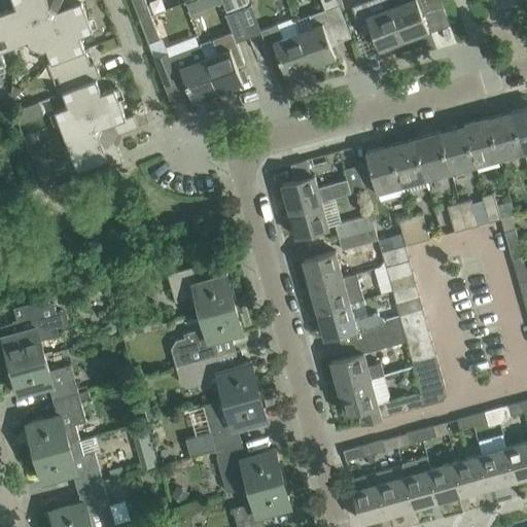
[(47,0),(13,0),(15,6),(2,11),(8,28),(46,13),(50,6),(47,0)]
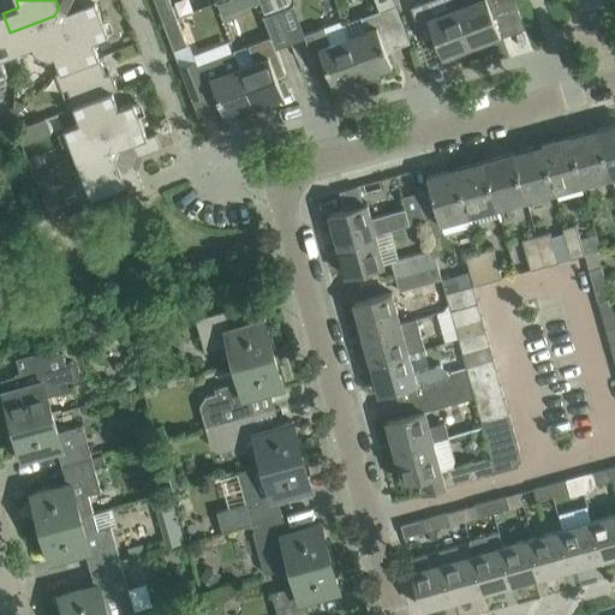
[(55,0),(59,7),(54,16),(64,19),(67,11),(94,0),(55,0)]
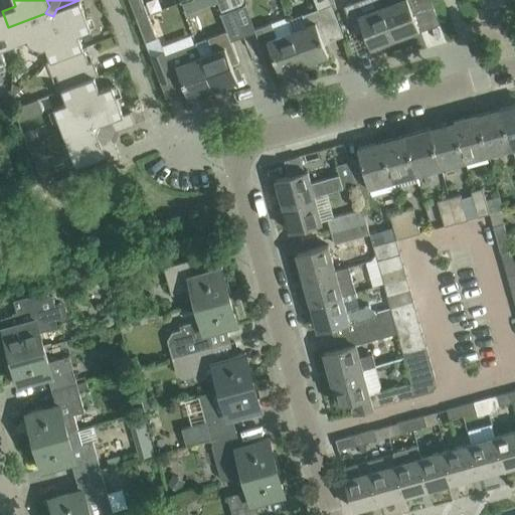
[(91,29),(79,0),(78,0),(56,9),(53,16),(66,52),(83,46),(78,34),(91,29)]
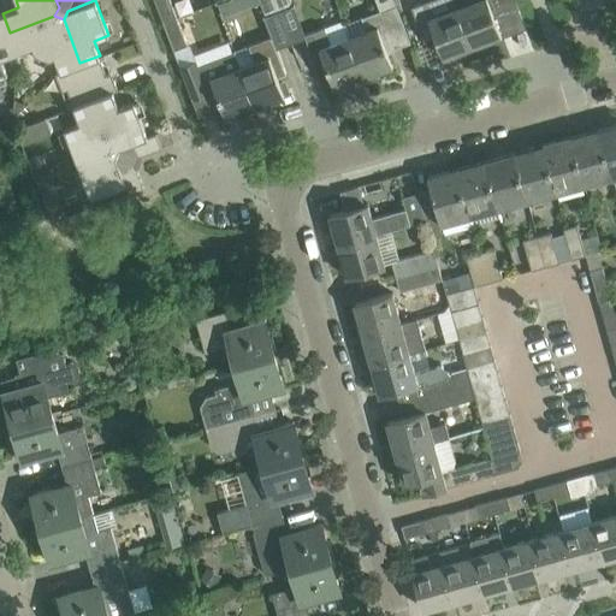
[(154,0),(163,22),(177,16),(170,0),(154,0)]
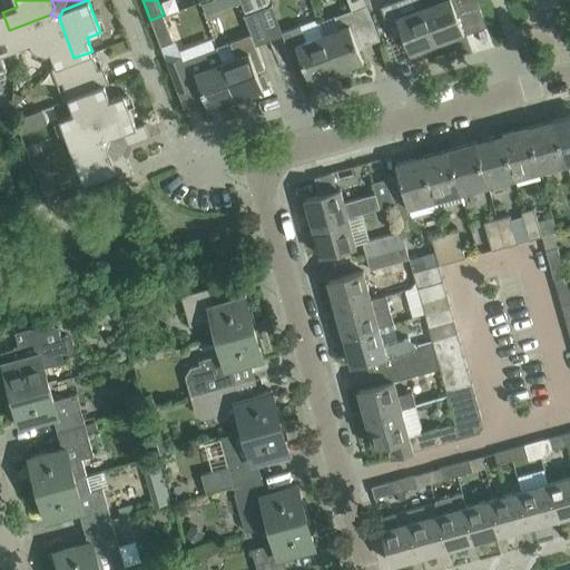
[(207,15),(219,10),(216,0),(206,0),(202,2),(207,15)]
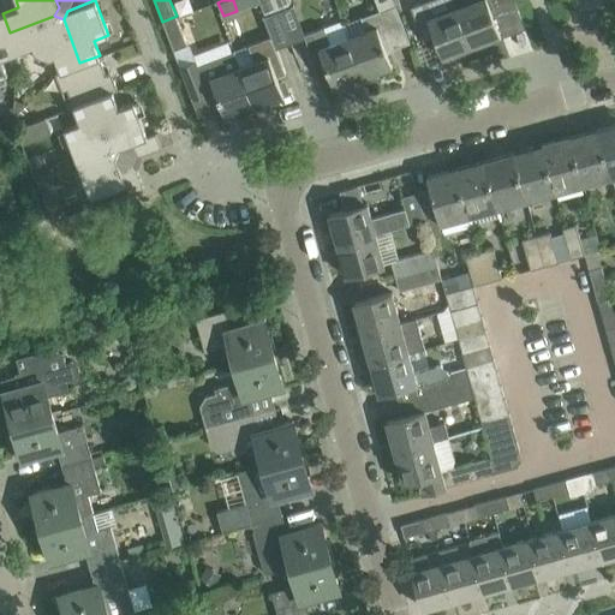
[(278,10),(274,0),(260,0),(266,15),(278,10)]
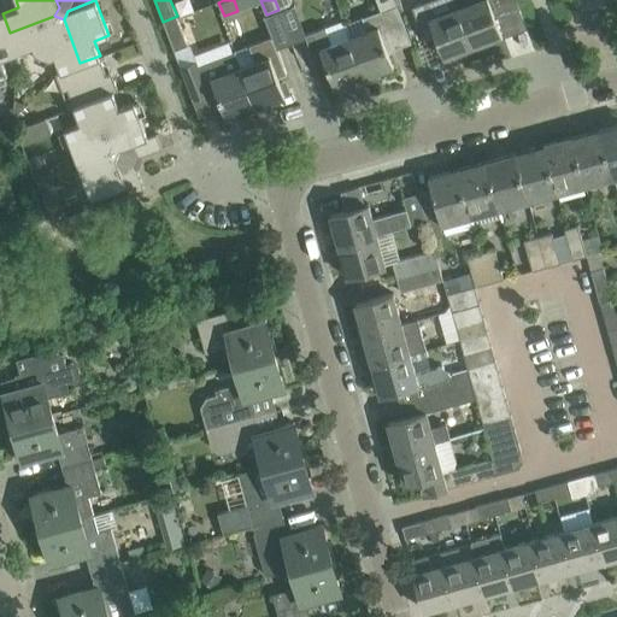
[(275,0),(278,10),(291,5),(288,0),(275,0)]
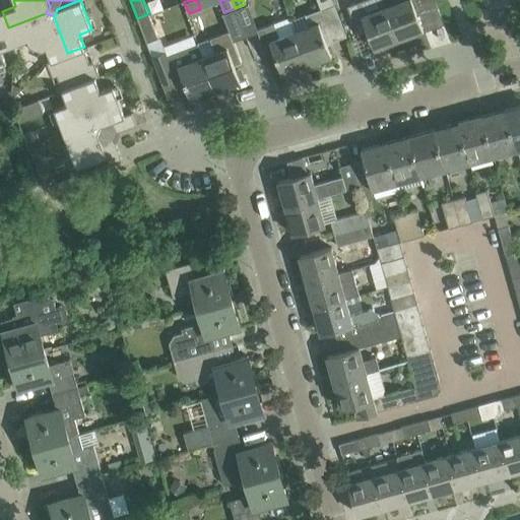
[(351,15),(359,35),(368,30),(374,48),(398,39),(385,4),(374,8),(371,0),(361,0),(348,5),(351,15)]
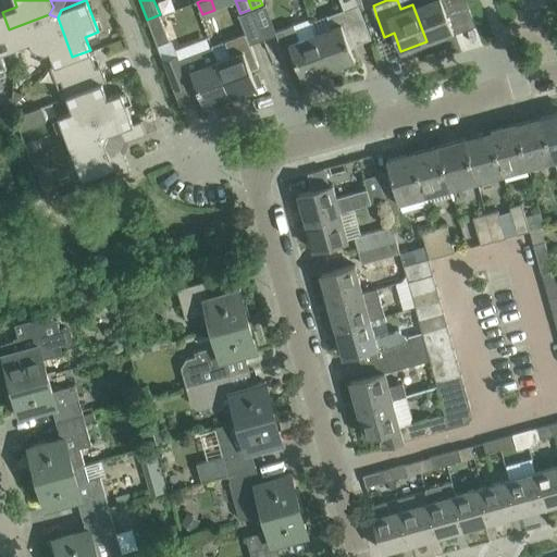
[(423,0),(412,4),(426,41),(454,32),(444,7),(452,3),(454,10),(468,5),(466,0),(423,0)]
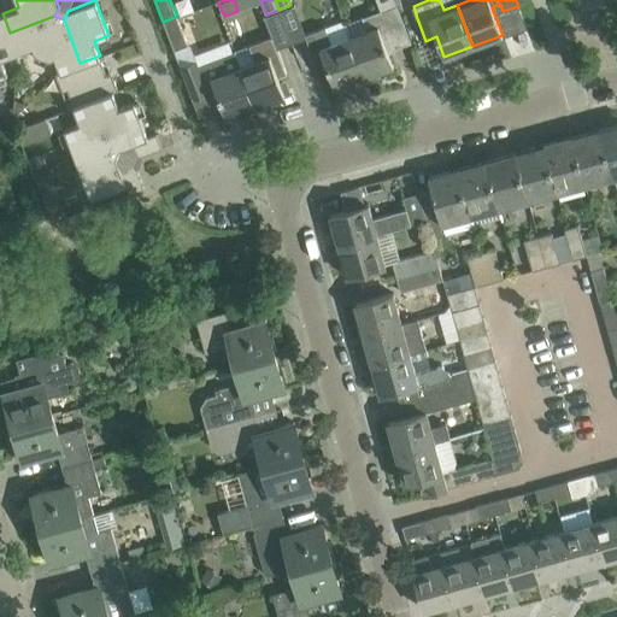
[(362,15),(342,22),(348,35),(364,76),(394,65),(381,31),(391,28),(383,9),(363,16),(362,15)]
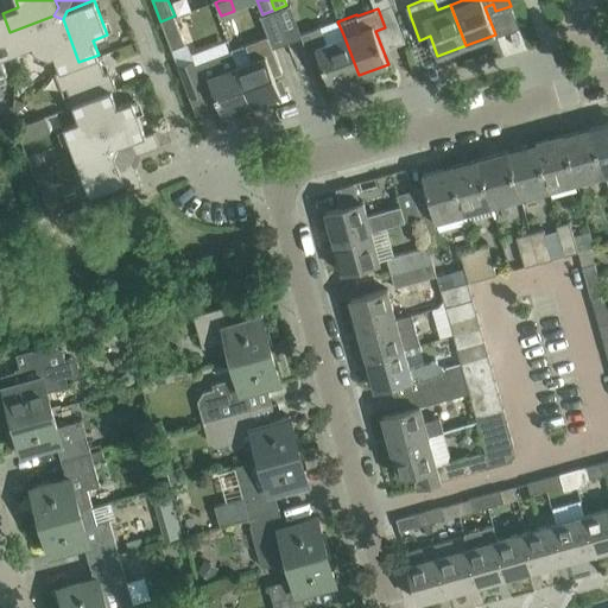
[(0,35),(10,32),(2,13),(0,13),(0,35)]
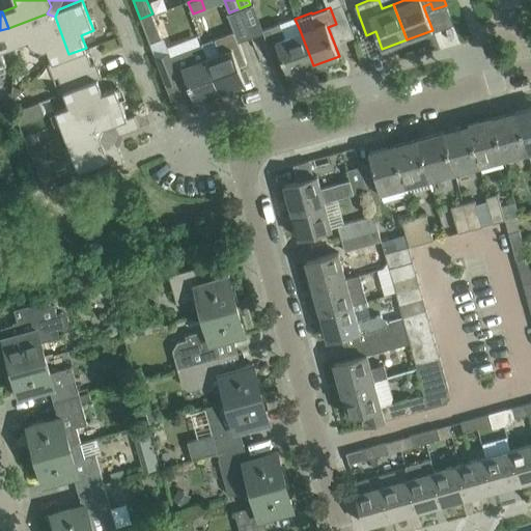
[(68,54),(55,17),(47,14),(8,28),(15,45),(28,40),(30,45),(43,50),(47,49),(52,61),(68,54)]
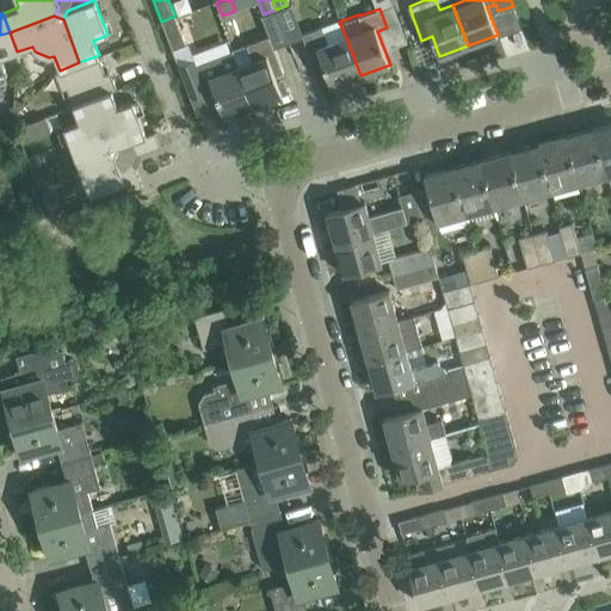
[(176,16),(161,22),(173,50),(186,45),(176,16)]
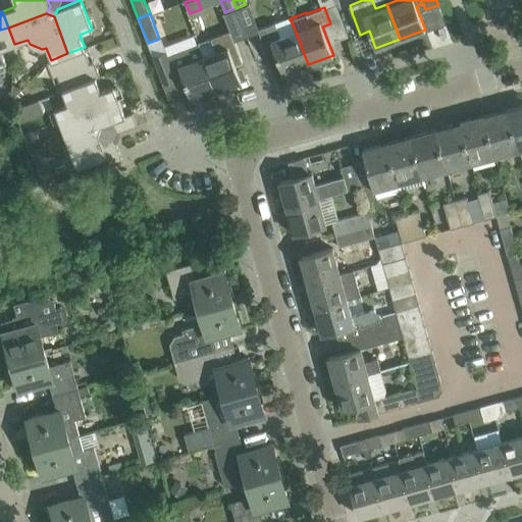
[(258,29),(267,53),(275,50),(283,73),(308,64),(295,30),(280,36),(275,22),(258,29)]
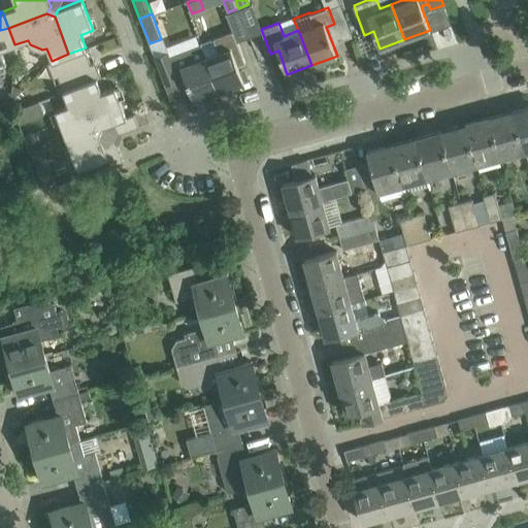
[(14,44),(8,28),(0,30),(0,65),(6,63),(1,50),(14,44)]
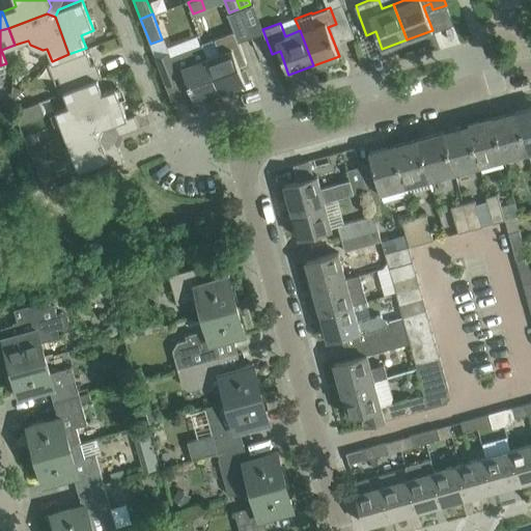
[(217,84),(219,91),(245,82),(243,75),(240,66),(247,63),(240,44),(238,38),(234,31),(214,38),(202,43),(202,44),(201,45),(206,57),(217,84)]
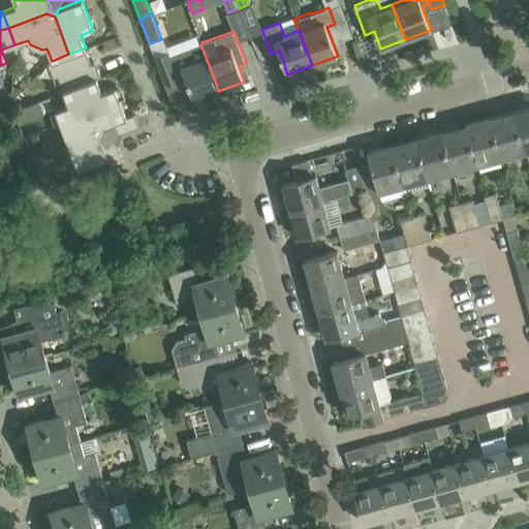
[(170,56),(168,51),(154,56),(165,85),(185,78),(194,100),(218,91),(216,84),(206,57),(200,44),(170,56)]
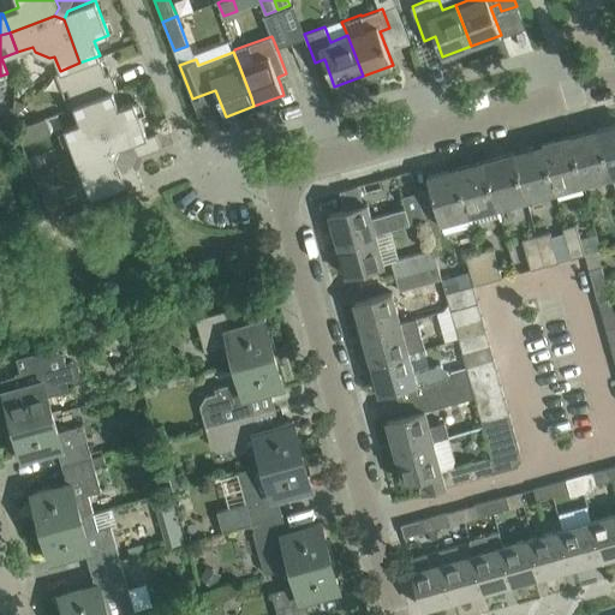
[(67,89),(73,103),(67,106),(69,108),(73,107),(94,99),(113,91),(118,90),(111,71),(106,73),(100,59),(106,57),(105,54),(100,55),(79,63),(60,71),(55,72),(63,91),(67,89)]
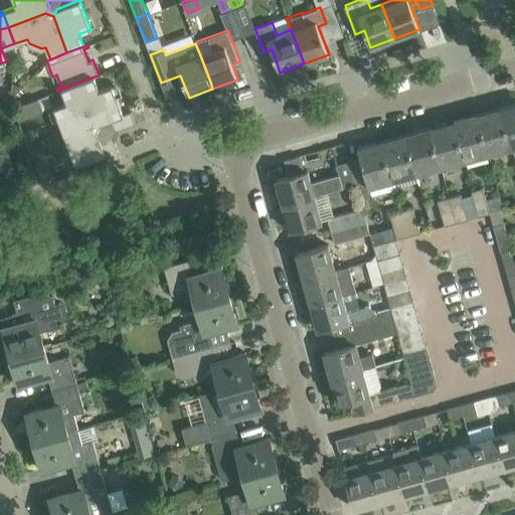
[(112,84),(99,90),(95,76),(78,82),(92,120),(100,123),(123,114),(112,84)]
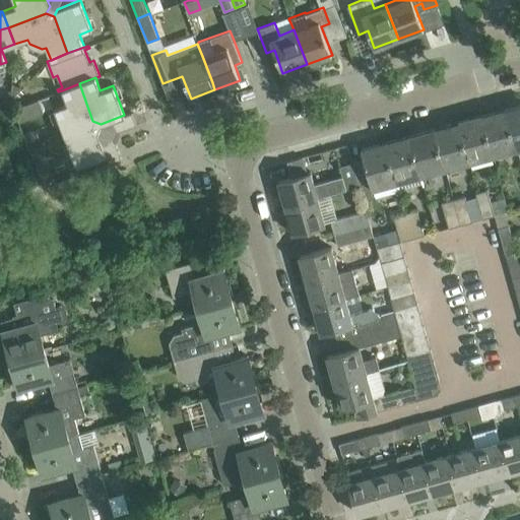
[(12,83),(11,98),(21,87),(12,83)]
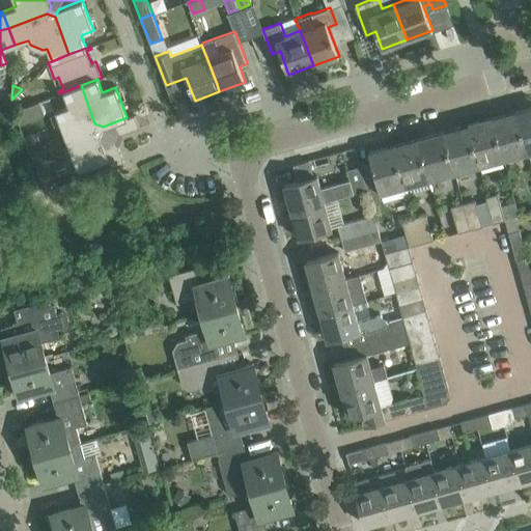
[(81,85),(63,92),(68,105),(55,110),(66,140),(91,131),(94,123),(81,85)]
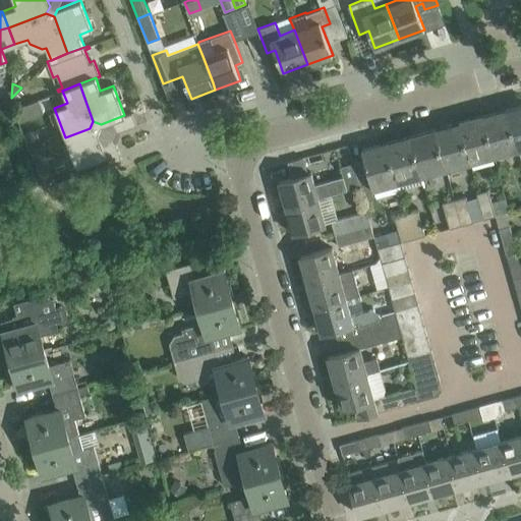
[(520,148),(520,104),(507,109),(518,149),(520,148)]
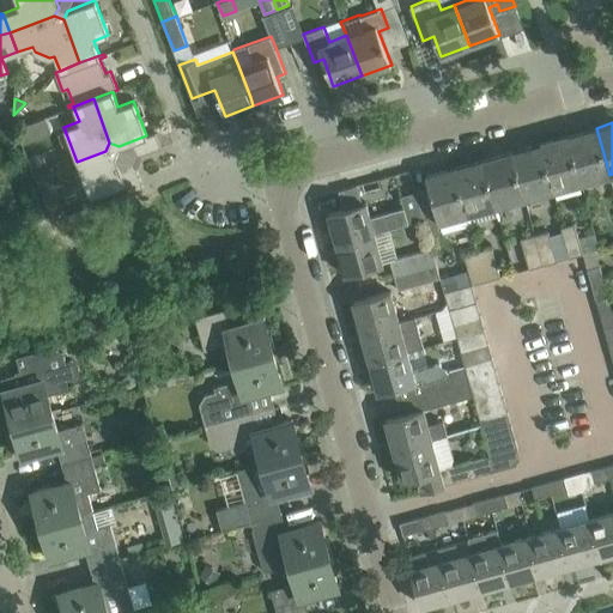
[(28,123),(17,127),(23,143),(34,138),(28,123)]
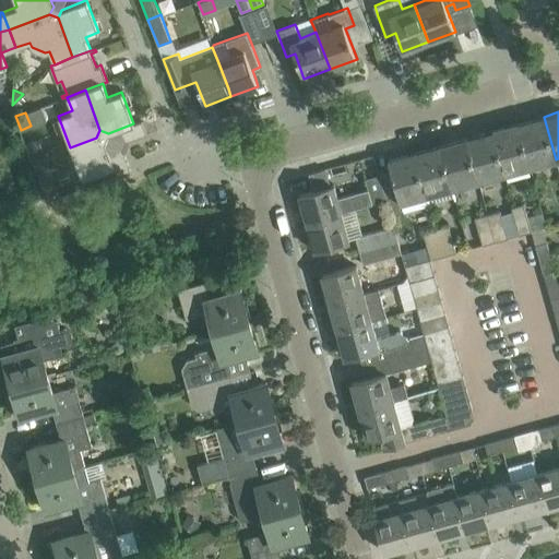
[(556,159),(544,117),(518,123),(530,167),(556,159)]
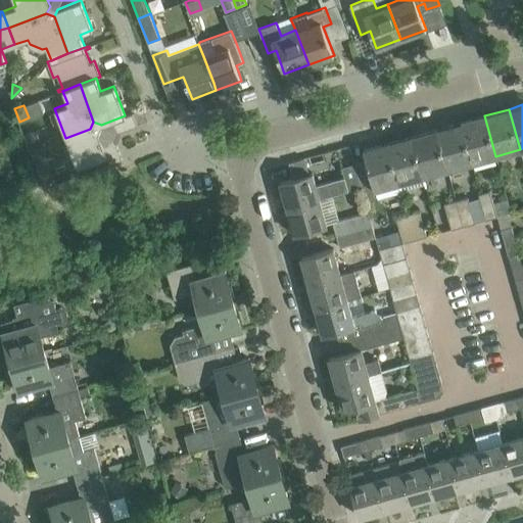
[(101,125),(93,122),(90,129),(98,132),(107,156),(109,163),(122,159),(114,140),(119,133),(137,126),(133,113),(125,115),(101,125)]
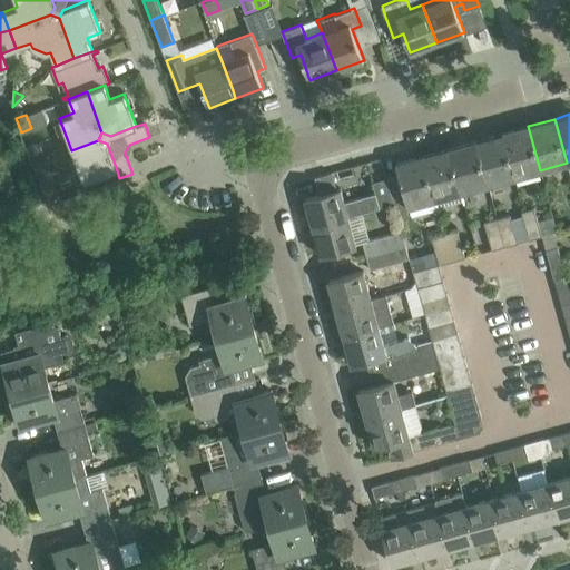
[(540,170),(528,126),(502,134),(514,177),(540,170)]
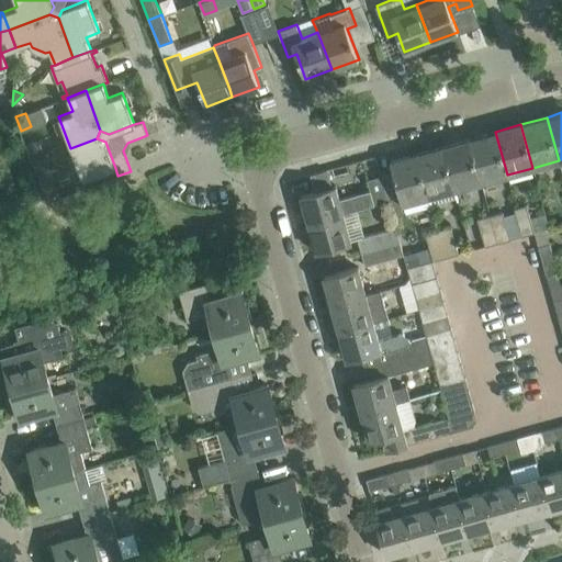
[(507,175),(495,132),(469,138),(481,182),(507,175)]
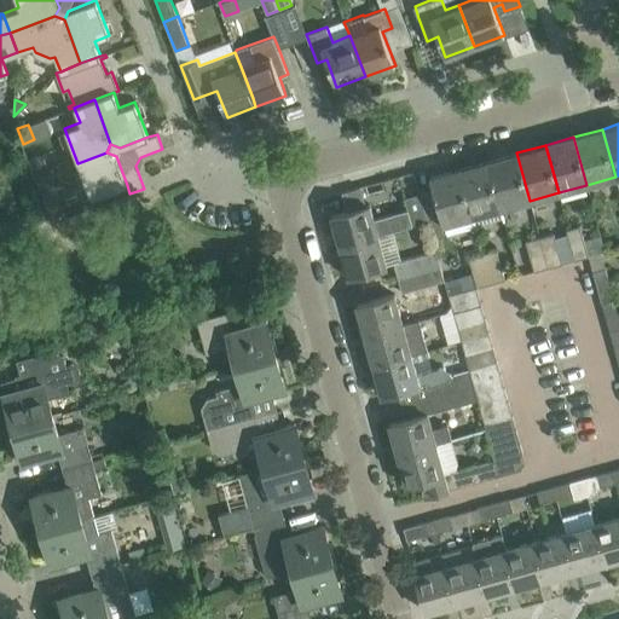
[(116,156),(106,152),(77,163),(91,198),(127,185),(116,156)]
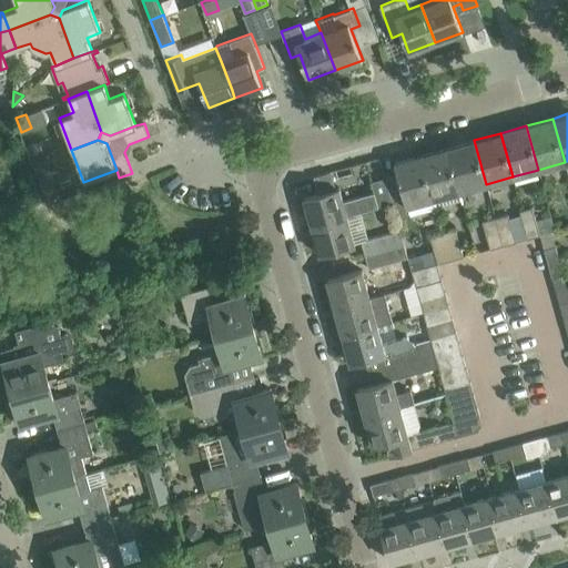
[(486,184),(474,140),(447,148),(459,192),(486,184)]
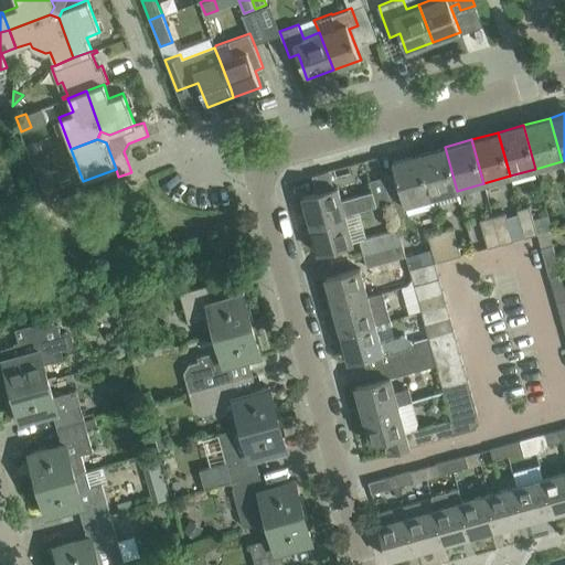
[(457,191),(445,147),(418,153),(430,198),(457,191)]
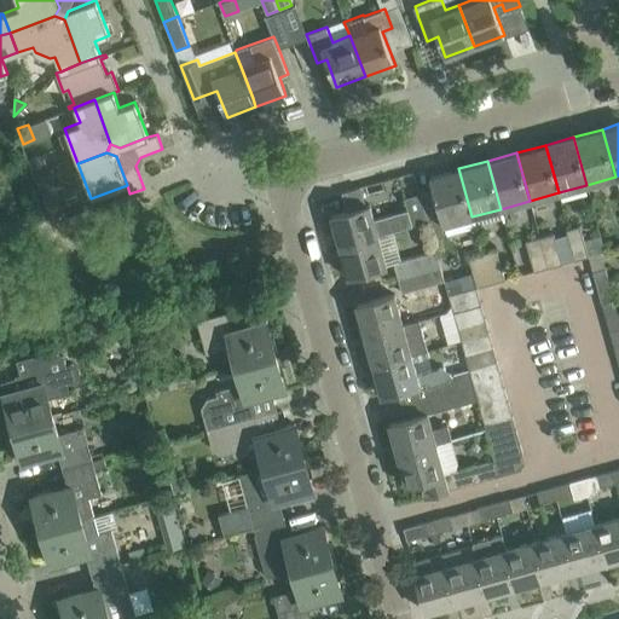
[(429,177),(433,189),(420,192),(428,221),(427,221),(428,229),(431,227),(433,239),(447,235),(444,225),(472,217),(458,168),(429,177)]
